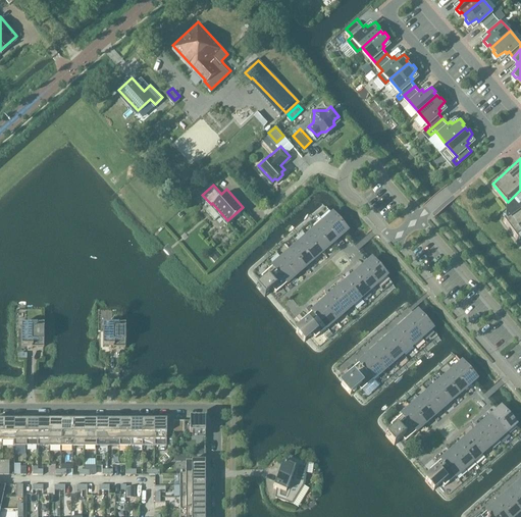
[(504,217),(518,237),(520,235),(520,204),(504,217)]
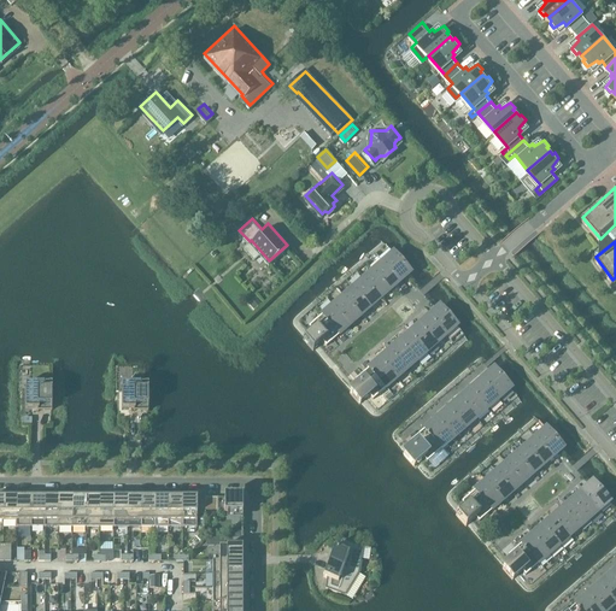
[(394,247),(383,257),(400,277),(411,268),(394,247)]
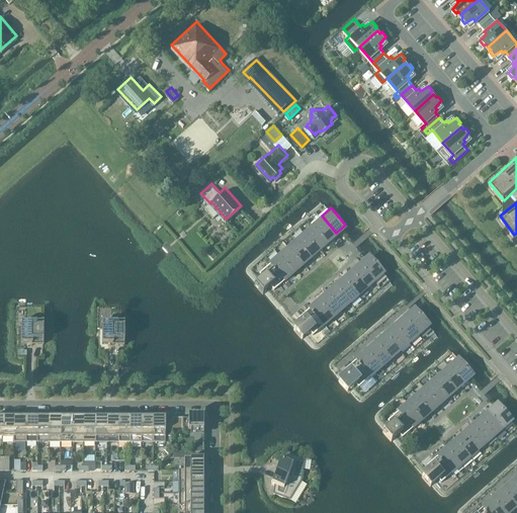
[(322,216),(314,223),(328,240),(336,233),(322,216)]
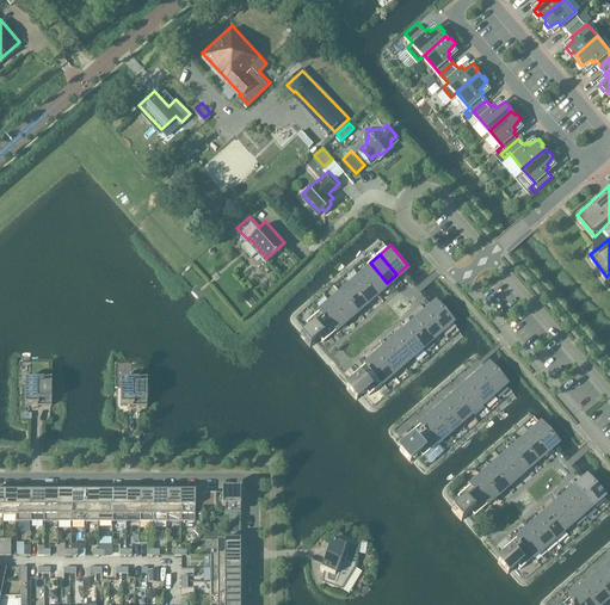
[(370,263),(359,271),(377,291),(387,283),(370,263)]
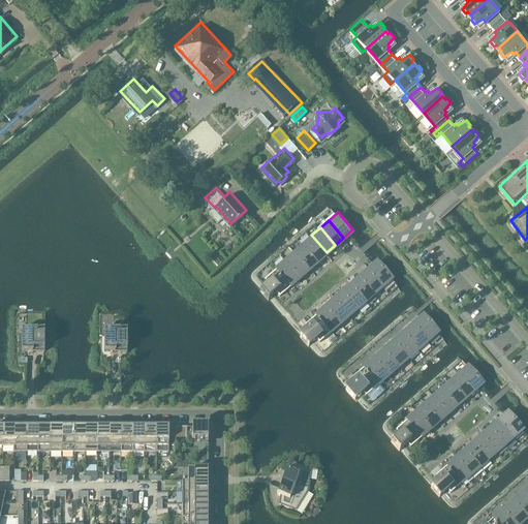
[(311,235),(303,243),(318,259),(327,252),(311,235)]
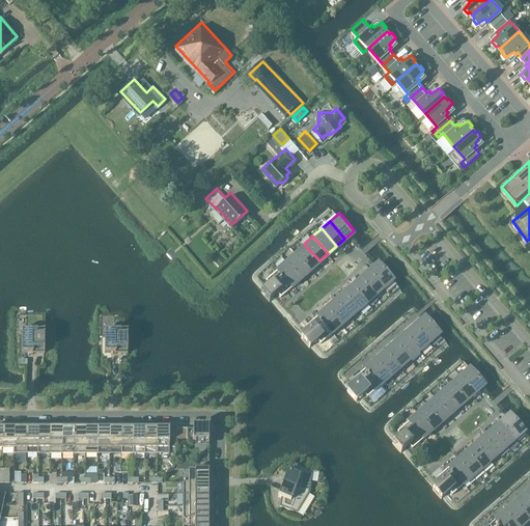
[(304,244),(296,251),(311,268),(319,260),(304,244)]
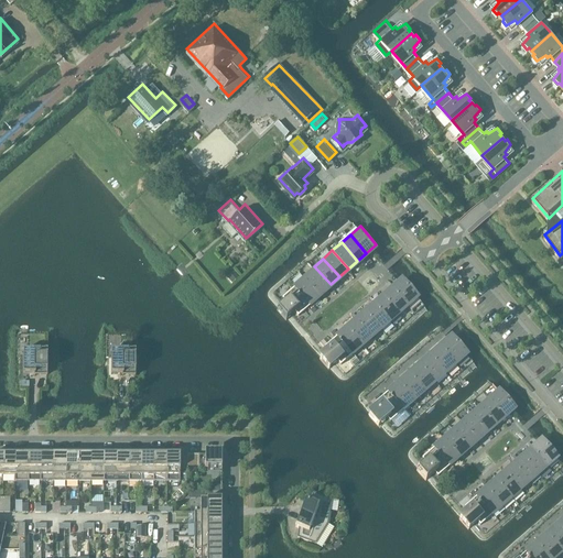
[(314,266),(305,274),(321,293),(331,284),(314,266)]
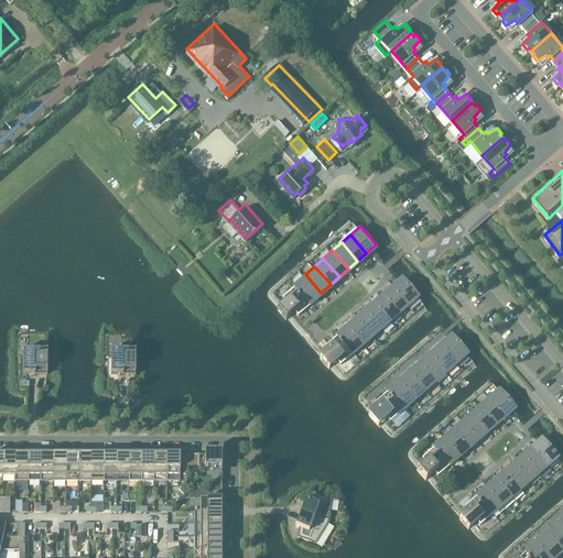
[(235,267),(228,273),(234,279),(240,273),(235,267)]
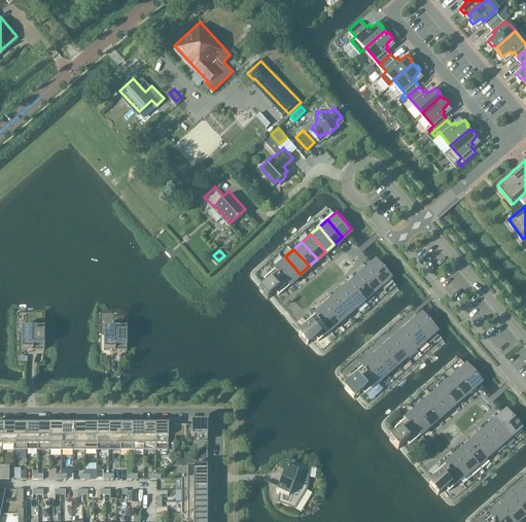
[(285,256),(276,265),(290,281),(300,274),(285,256)]
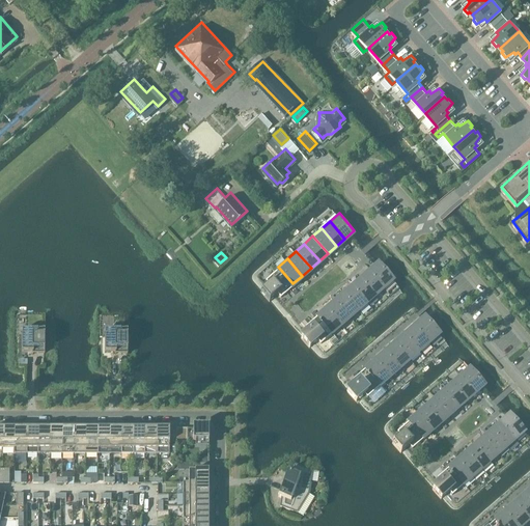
[(379,259),(369,268),(385,284),(394,276),(379,259)]
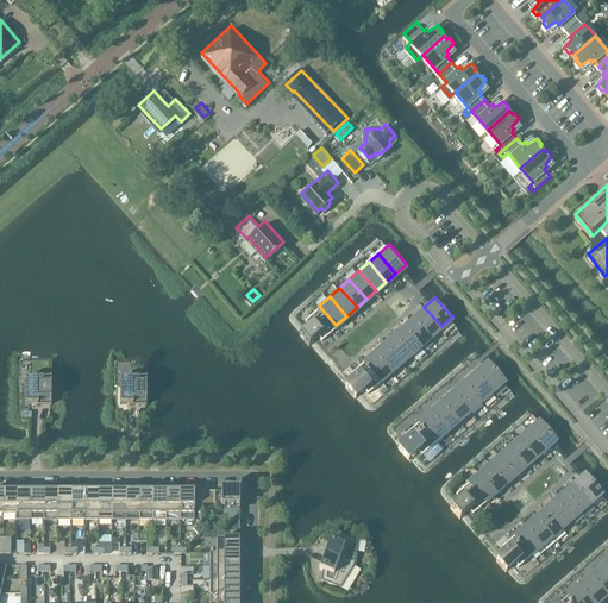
[(309,321),(319,332),(323,337),(336,325),(319,306),(306,316),(309,321)]
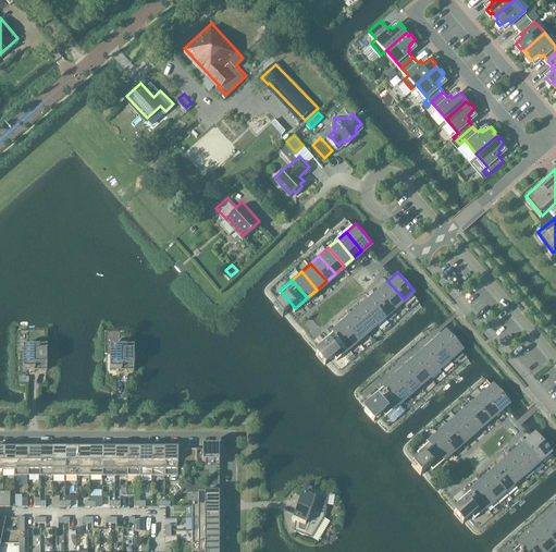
[(387,281),(379,289),(395,306),(404,298),(387,281)]
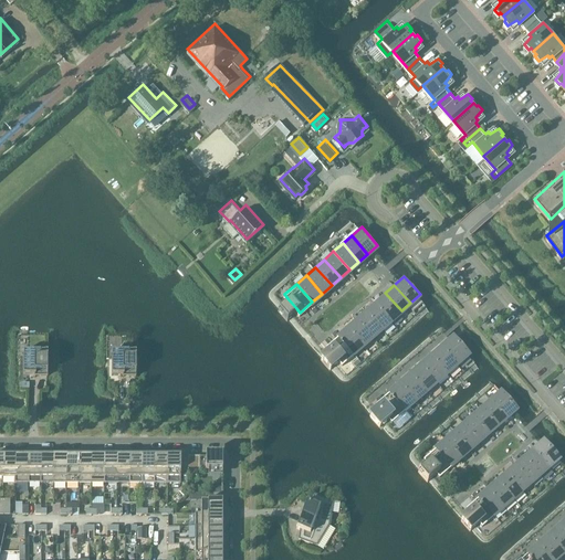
[(385,293),(376,300),(393,318),(401,310),(385,293)]
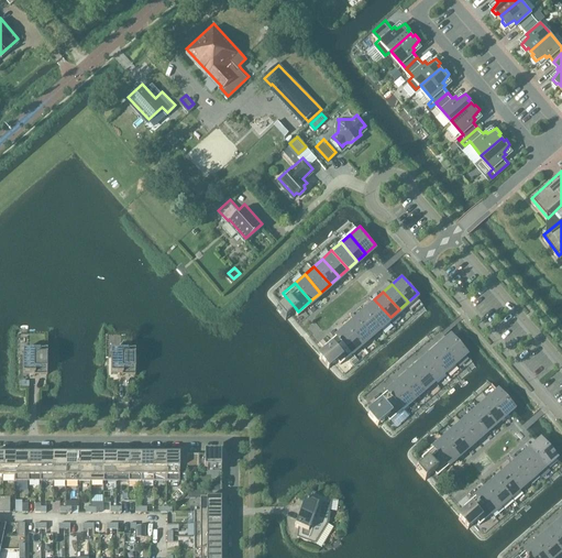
[(295,307),(286,297),(277,305),(287,315),(295,307)]
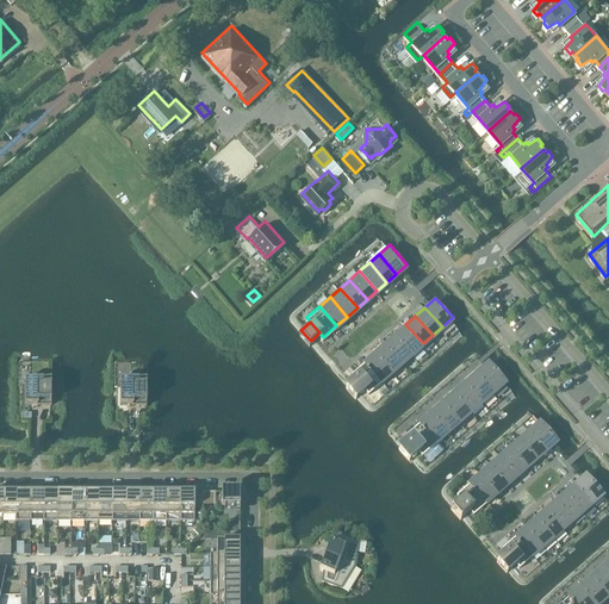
[(405,324),(396,332),(412,352),(423,343),(405,324)]
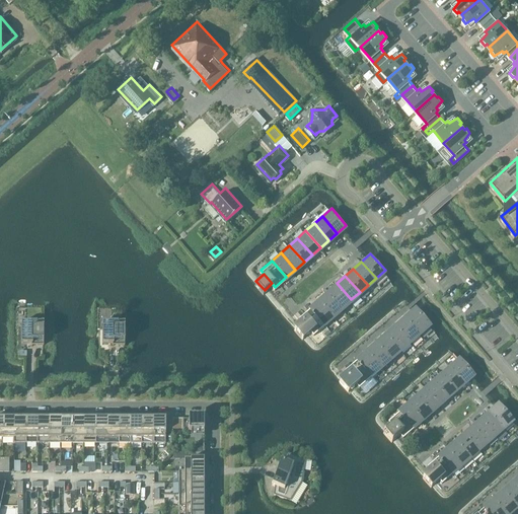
[(337,283),(328,290),(343,306),(351,299),(337,283)]
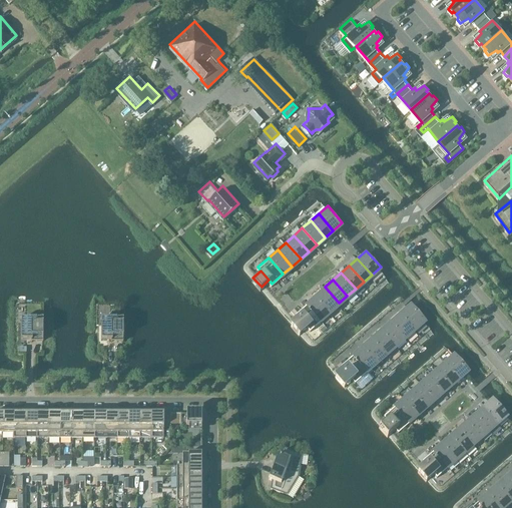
[(325,287),(316,294),(331,311),(339,303),(325,287)]
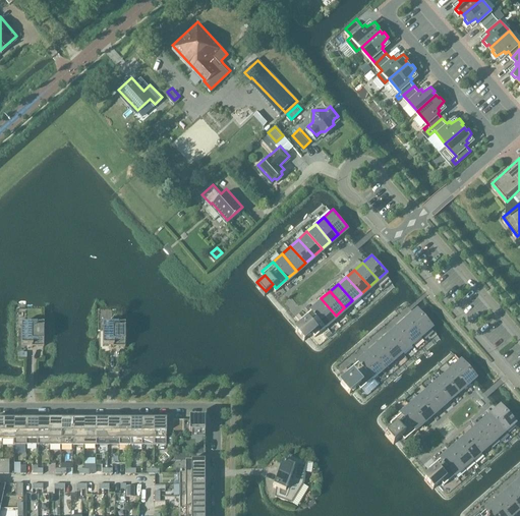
[(321,298),(312,306),(327,323),(336,316),(321,298)]
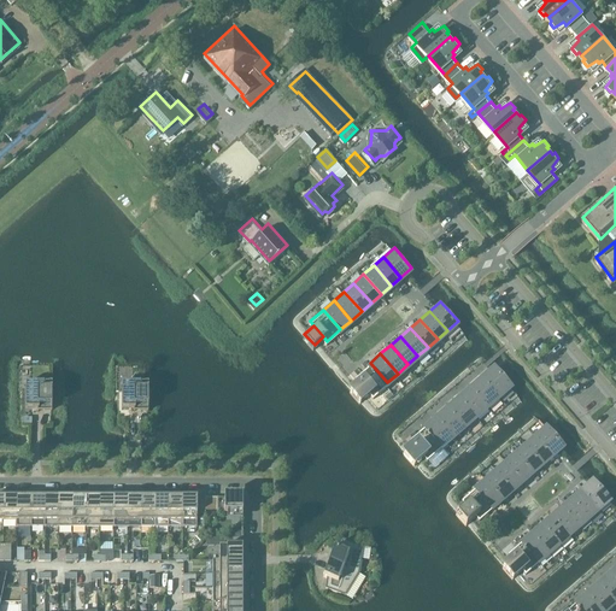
[(361,379),(370,391),(374,394),(387,382),(370,363),(357,375),(361,379)]
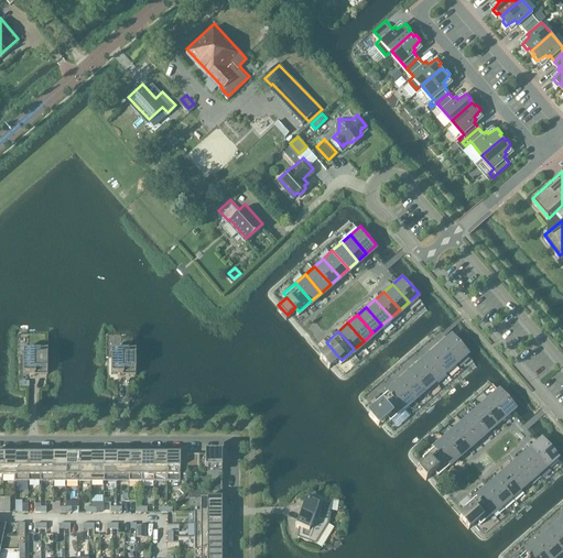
[(452,331),(441,341),(457,359),(468,350),(452,331)]
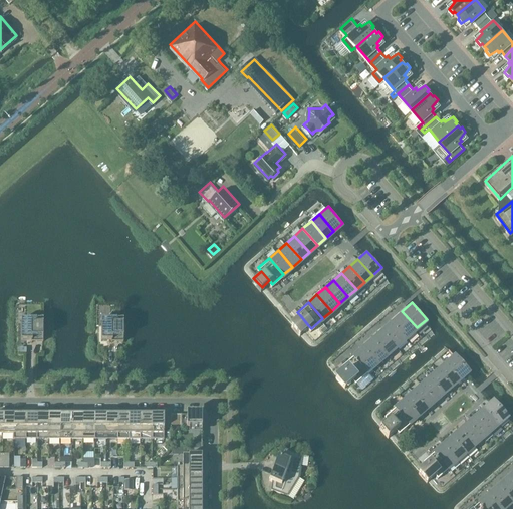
[(402,311),(393,319),(407,336),(417,327),(402,311)]
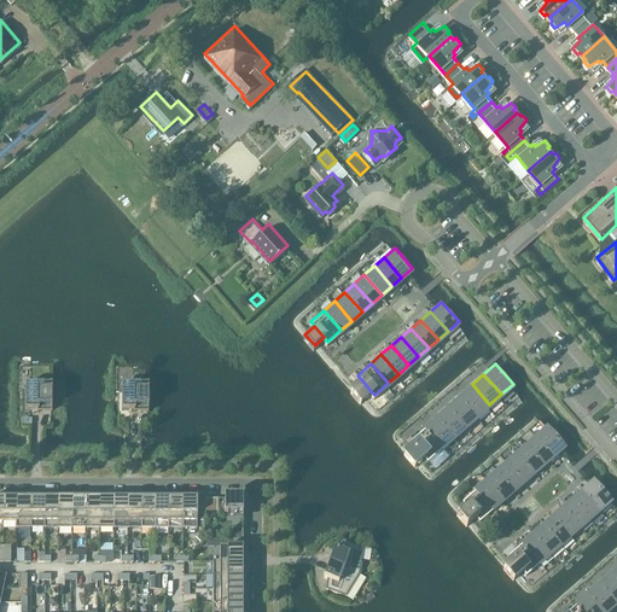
[(39,407),(53,407),(53,378),(27,379),(27,404),(39,404),(39,407)]
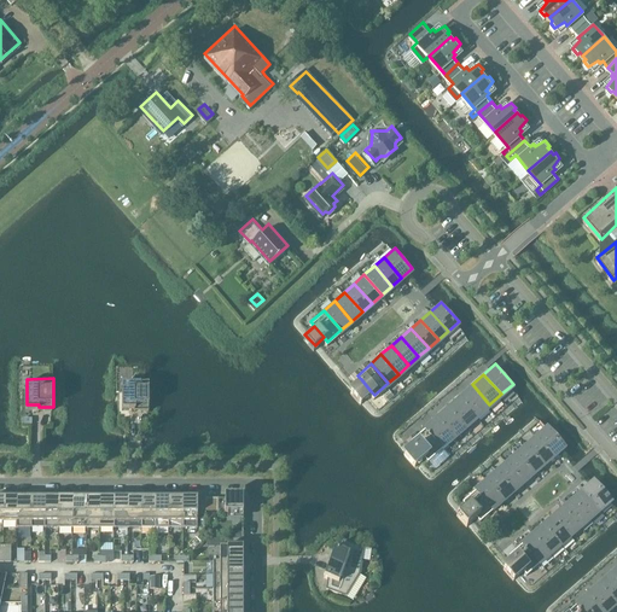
[(123,379),(123,404),(135,404),(135,407),(150,407),(150,379),(123,379)]
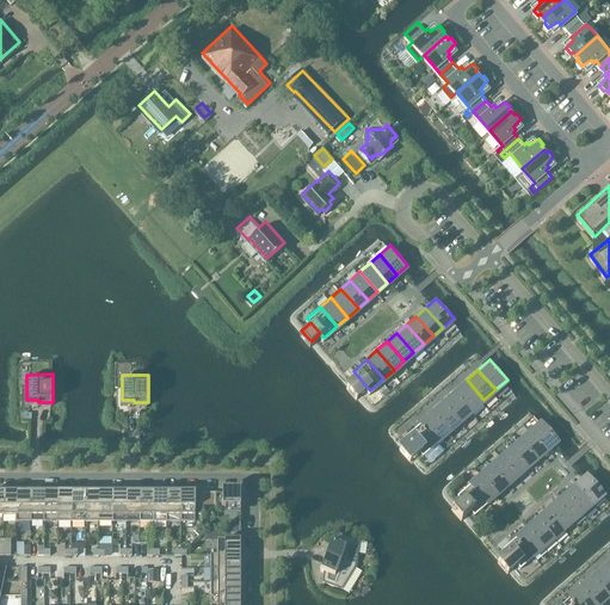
[(367,387),(357,375),(347,383),(357,394),(367,387)]
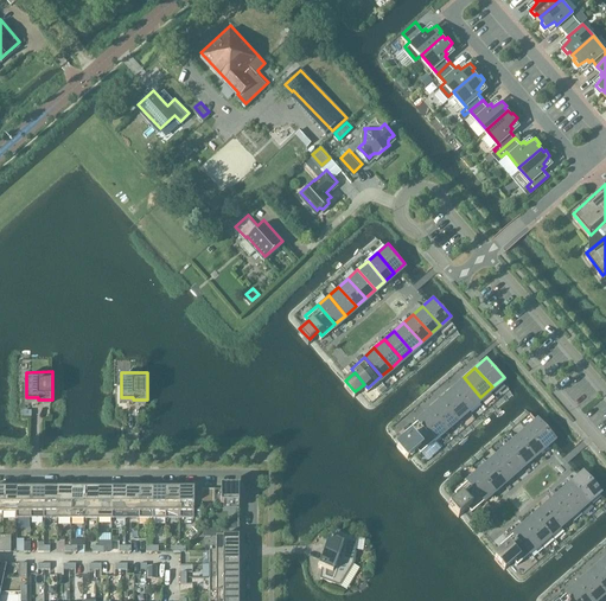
[(464,377),(452,387),(470,407),(480,397),(464,377)]
